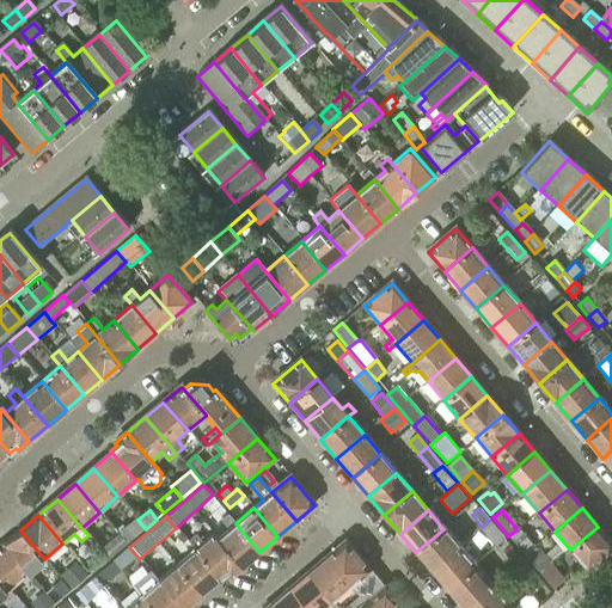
[(214,535),(242,567),(259,552),(236,523),(228,516),(221,522),(227,530),(218,539),(214,535)]
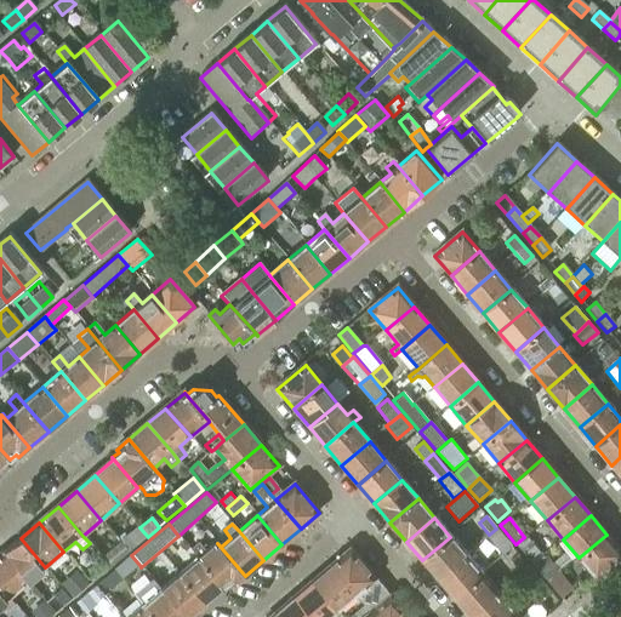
[(137,526),(120,541),(121,542),(130,553),(148,537),(140,527),(137,526)]
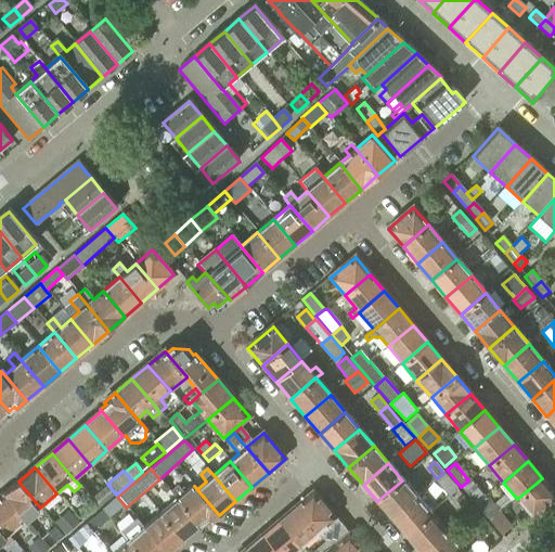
[(457,490),(443,473),(437,478),(436,480),(449,497),(457,490)]
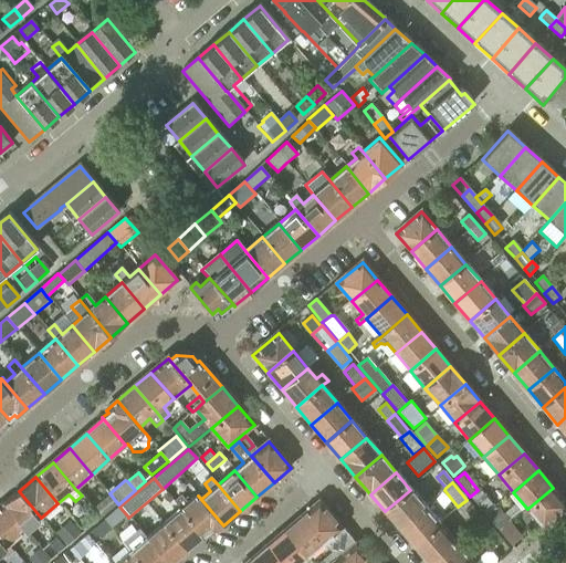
[(565,502),(553,488),(527,509),(543,527),(565,507),(565,502)]
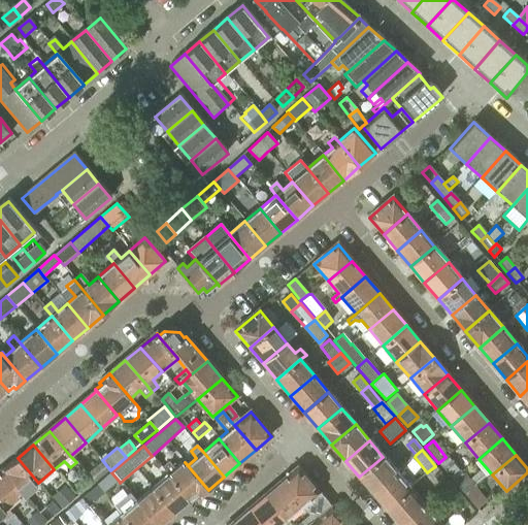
[(462,472),(448,456),(446,457),(438,463),(453,481),(462,472)]
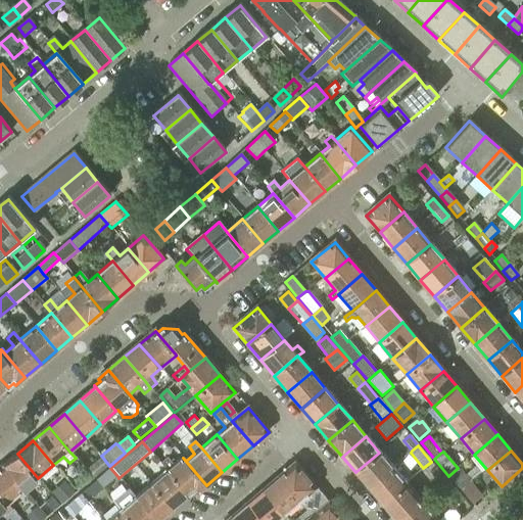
[(355,472),(369,488),(392,468),(379,453),(355,472)]
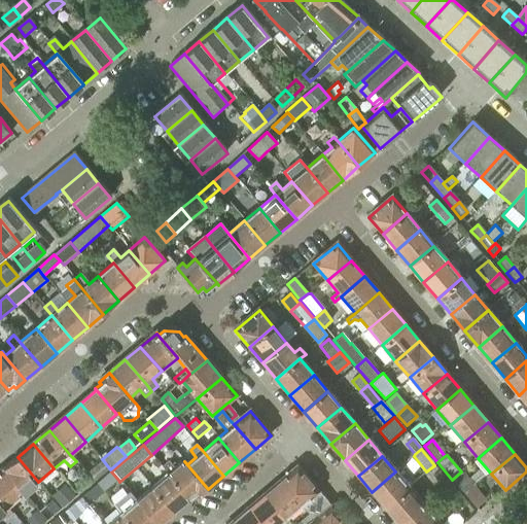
[(18,457),(2,470),(23,495),(38,482),(18,457)]
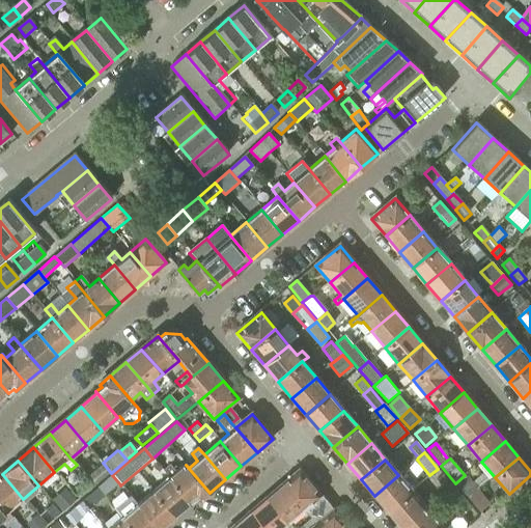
[(111,473),(104,464),(88,477),(92,482),(96,487),(111,473)]
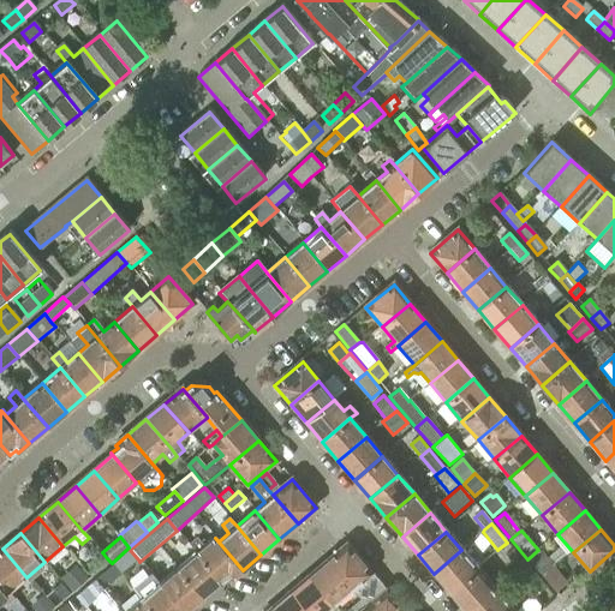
[(196,553),(222,585),(228,579),(231,581),(243,570),(215,538),(203,547),(196,539),(190,545),(196,553)]
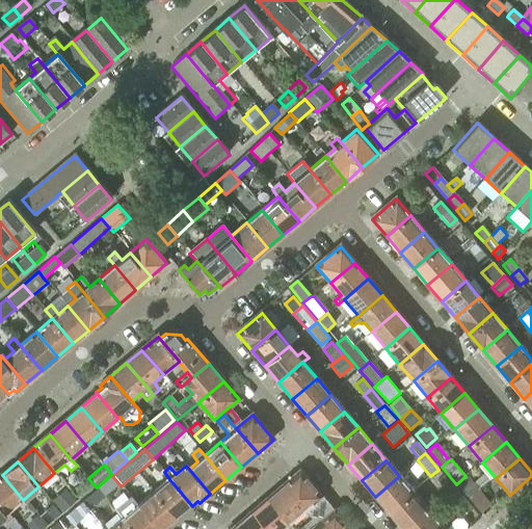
[(284,485),(304,510),(313,520),(316,524),(333,509),(300,472),(284,485)]
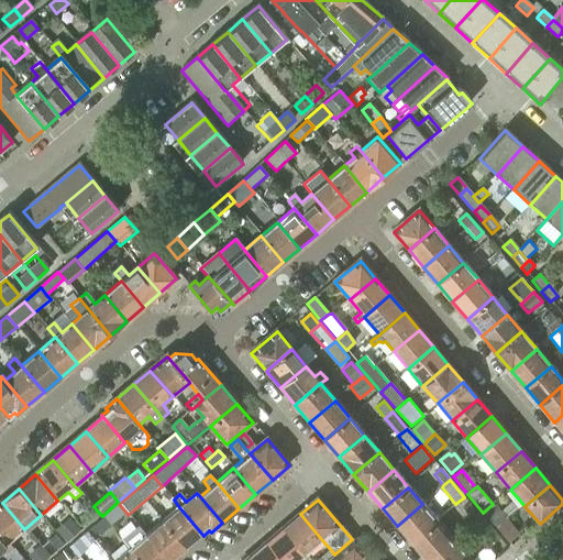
[(2,503),(0,504),(0,534),(8,544),(24,529),(2,503)]
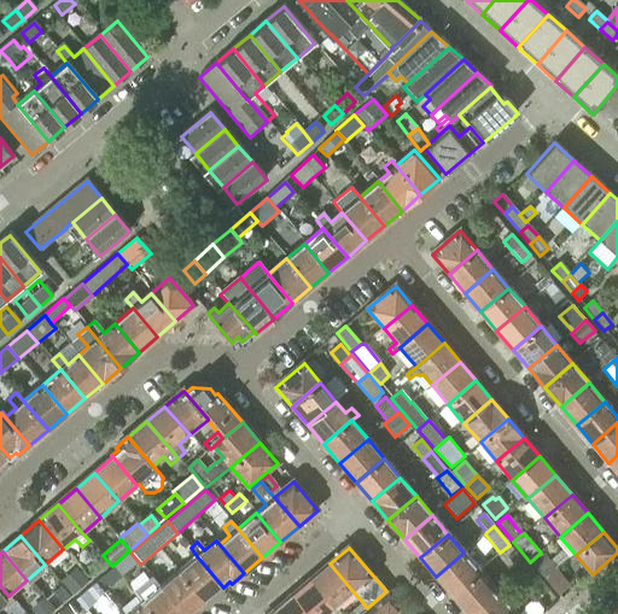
[(139,562),(130,553),(114,568),(122,578),(139,562)]
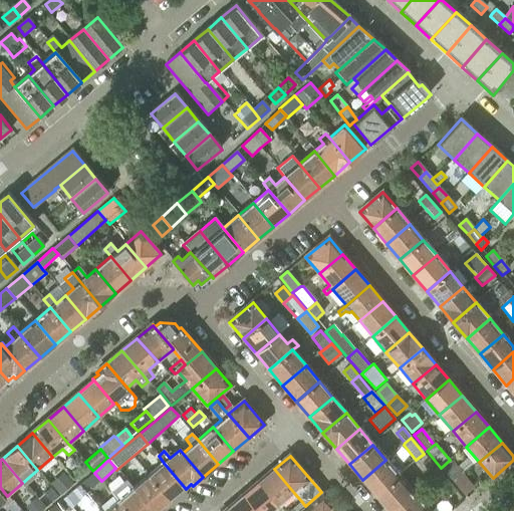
[(362,480),(375,496),(400,476),(386,460),(362,480)]
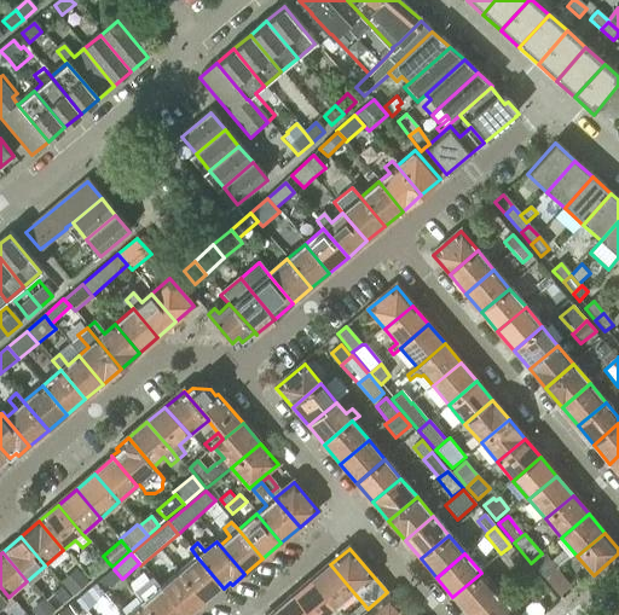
[(559,572),(544,555),(532,564),(547,581),(559,572)]
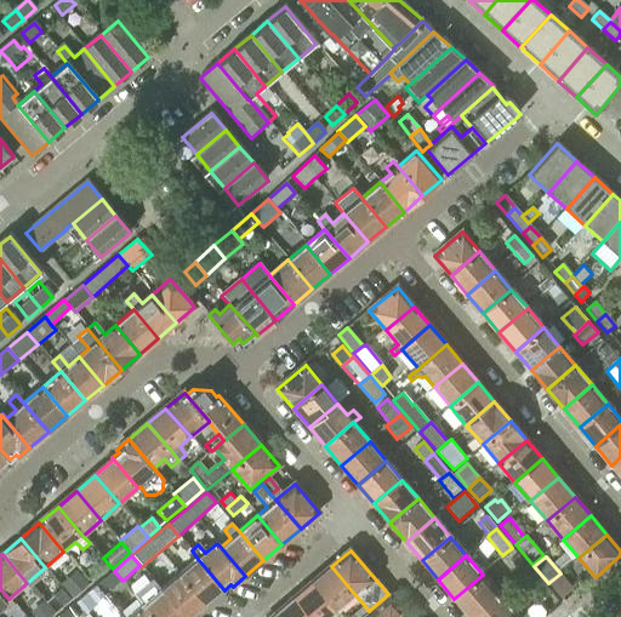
[(198,559),(180,575),(204,604),(222,588),(224,590),(198,559)]
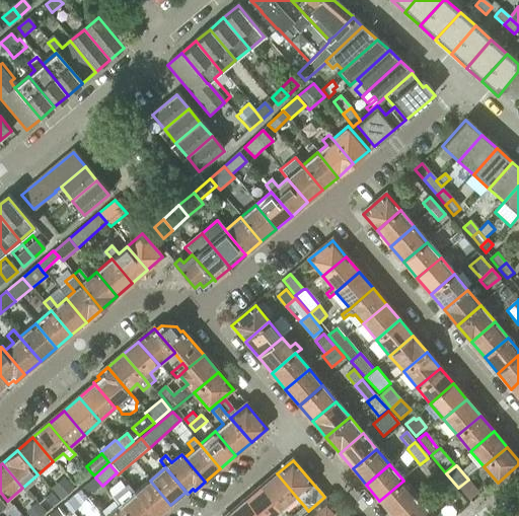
[(277,473),(262,487),(282,511),(297,498),(277,473)]
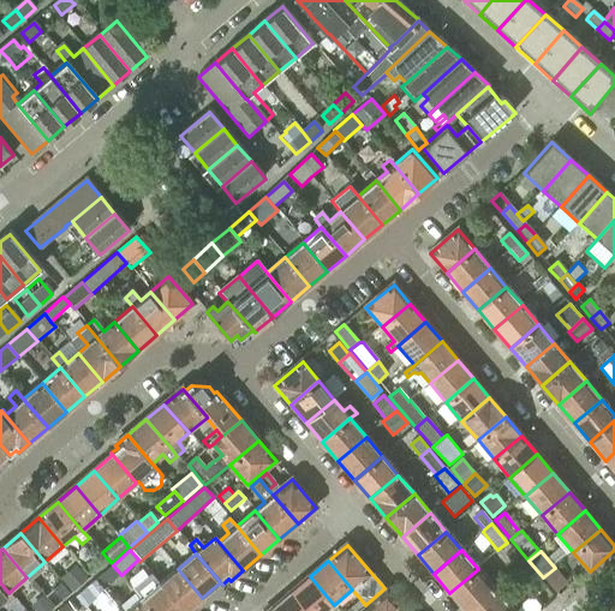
[(76,565),(60,579),(72,593),(89,580),(87,577),(76,565)]
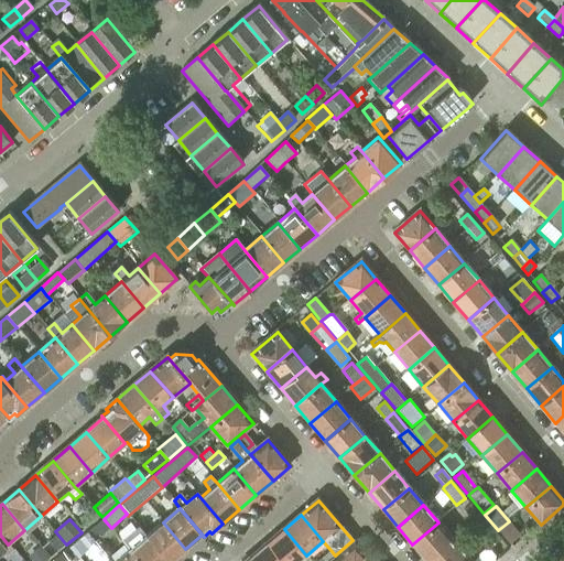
[(111,528),(104,519),(93,529),(99,538),(111,528)]
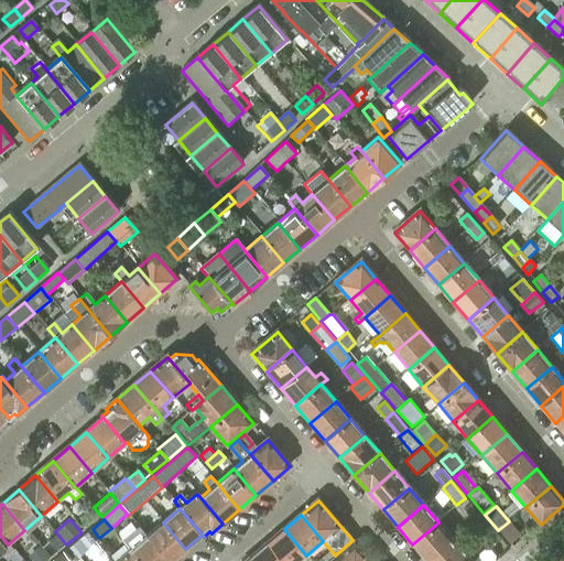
[(521,537),(509,521),(498,530),(510,546),(511,545),(521,537)]
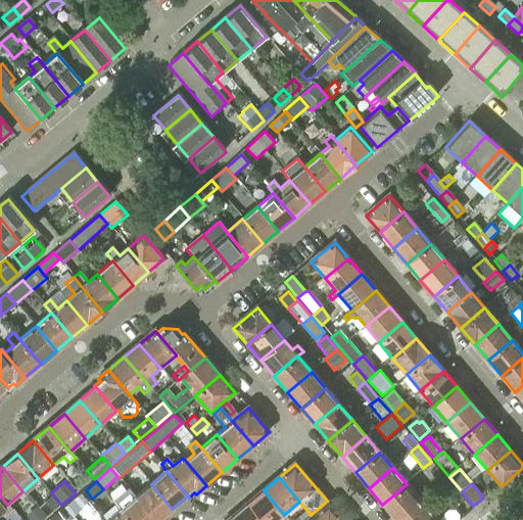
[(151,484),(135,498),(153,519),(159,519),(172,509),(151,484)]
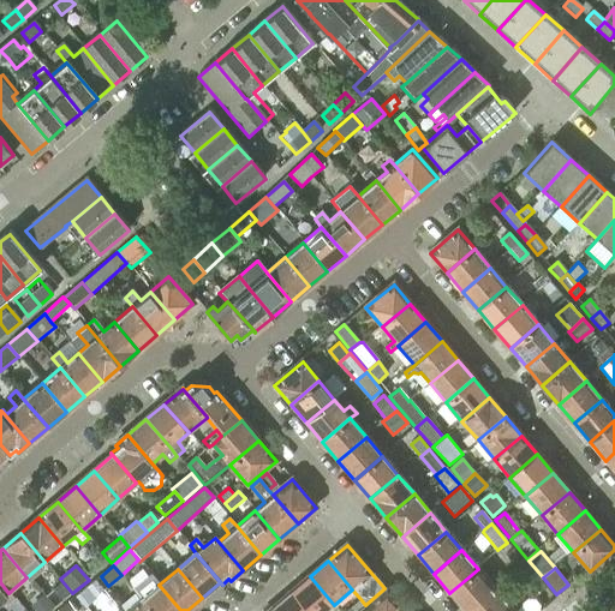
[(449,593),(465,610),(467,610),(494,588),(478,569),(449,593)]
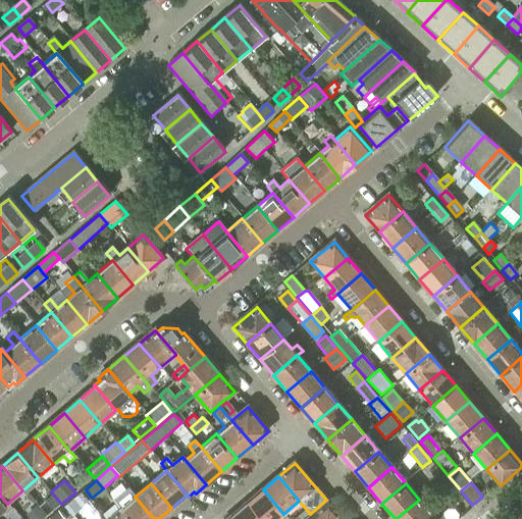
[(112,502),(119,510),(126,518),(153,518),(135,497),(127,488),(112,502)]
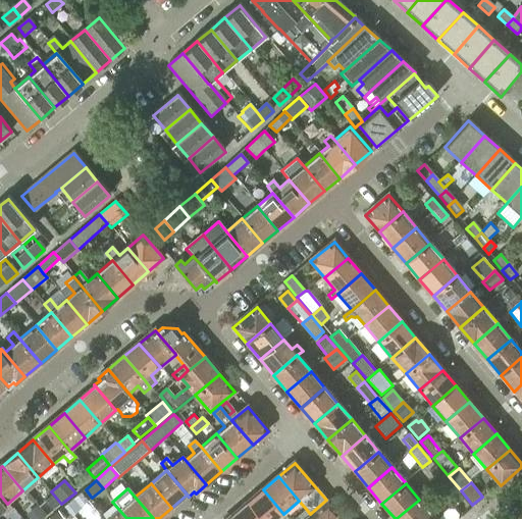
[(263,489),(248,503),(261,518),(277,518),(283,514),(263,489)]
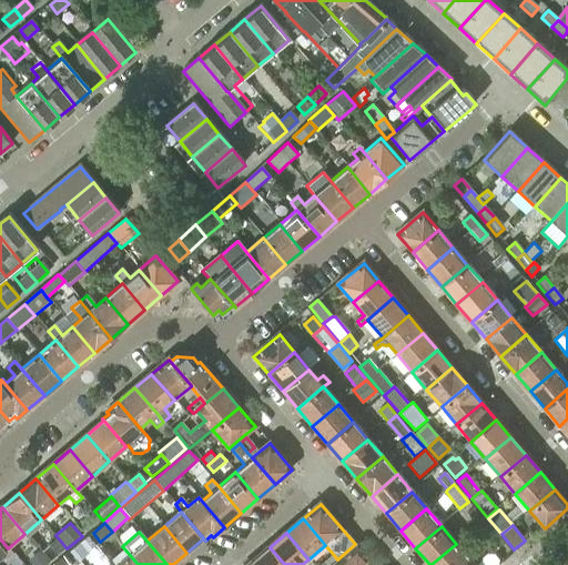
[(466,564),(470,561),(478,555),(464,537),(456,544),(432,564),(466,564)]
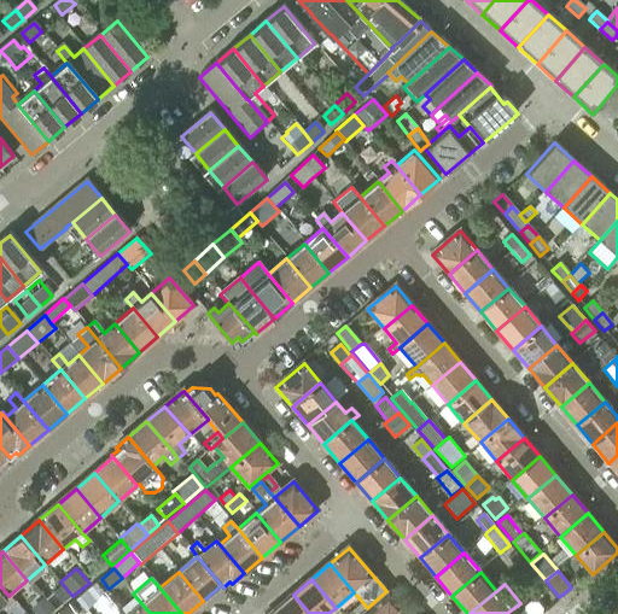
[(95,585),(76,601),(86,612),(95,603),(94,602),(104,595),(95,585)]
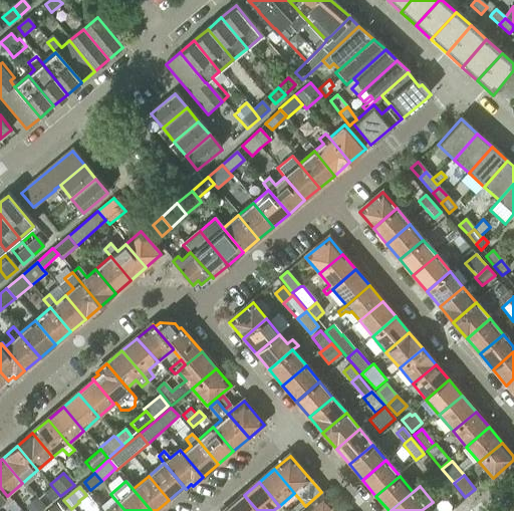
[(39,501),(47,510),(60,499),(52,490),(39,501)]
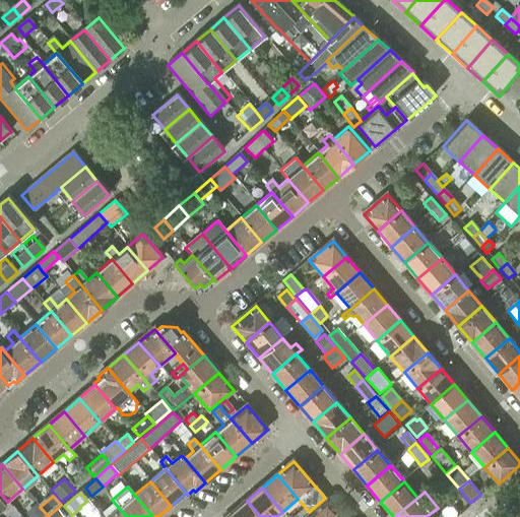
[(260,516),(247,501),(231,514),(233,516),(260,516)]
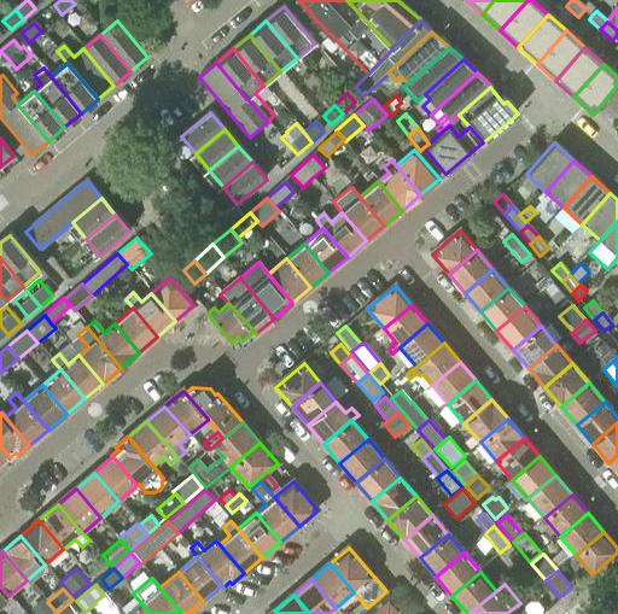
[(389,595),(366,613),(403,613),(389,595)]
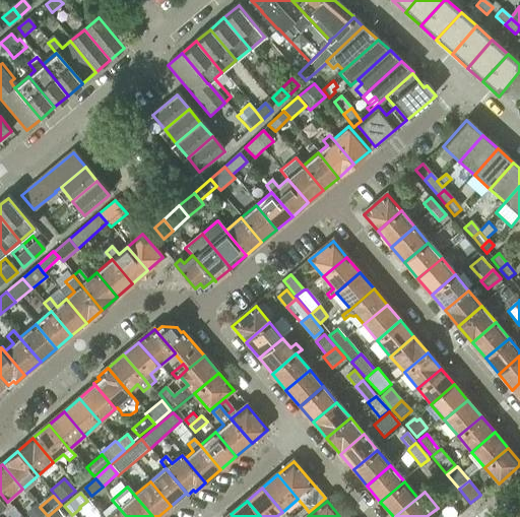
[(43,516),(45,515),(36,504),(25,513),(28,516),(43,516)]
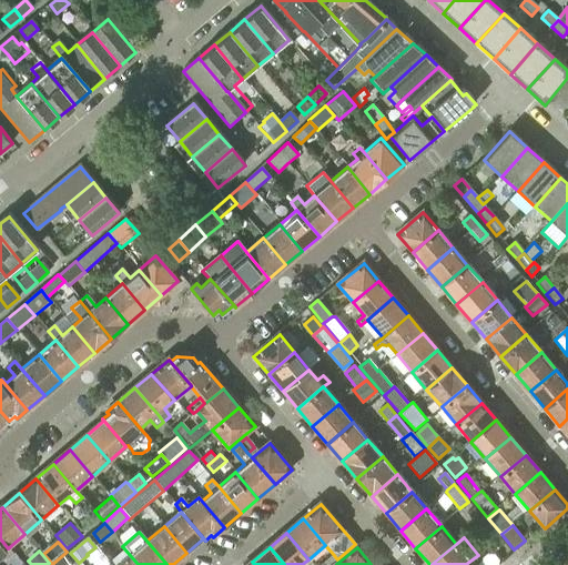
[(138,564),(130,555),(118,564),(138,564)]
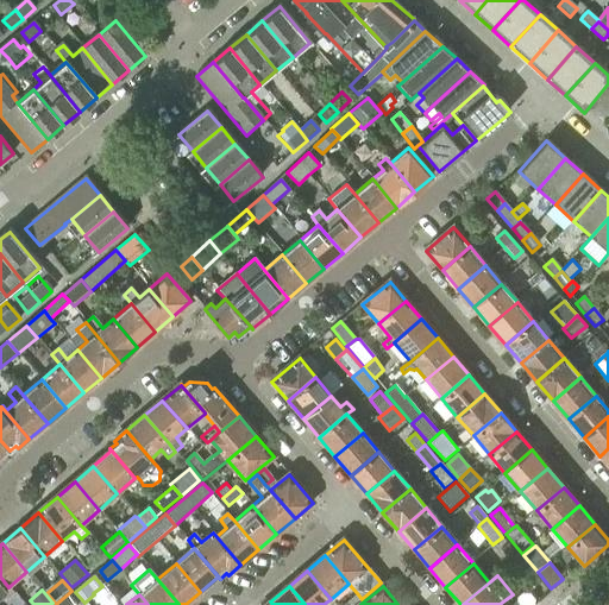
[(358,594),(345,604),(360,604),(364,602),(362,599),(358,594)]
